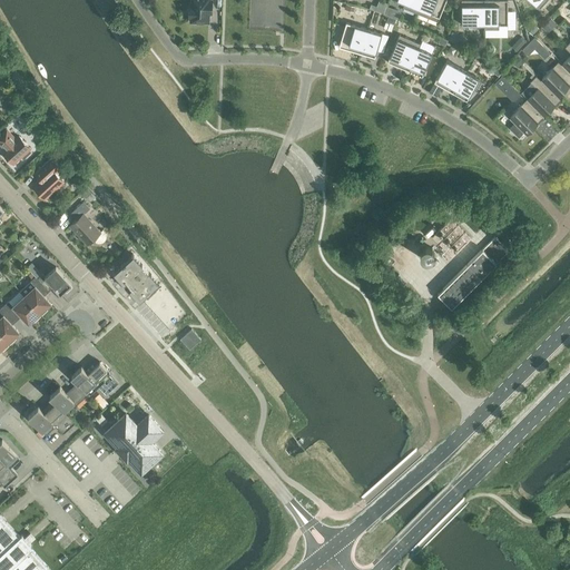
[(192,0),(192,5),(189,5),(188,18),(192,18),(190,22),(195,22),(196,23),(204,23),(205,22),(208,22),(208,13),(212,13),(212,0),(209,0),(192,0)]
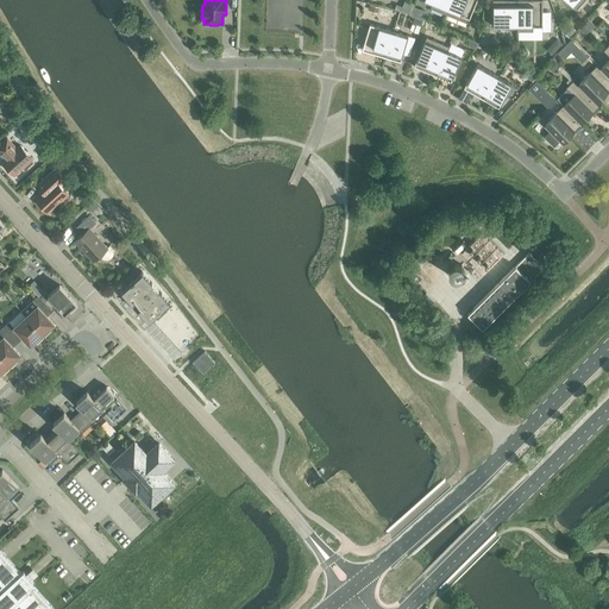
[(431,8),(445,14),(450,0),(422,0),(424,0),(432,4),(431,8)]
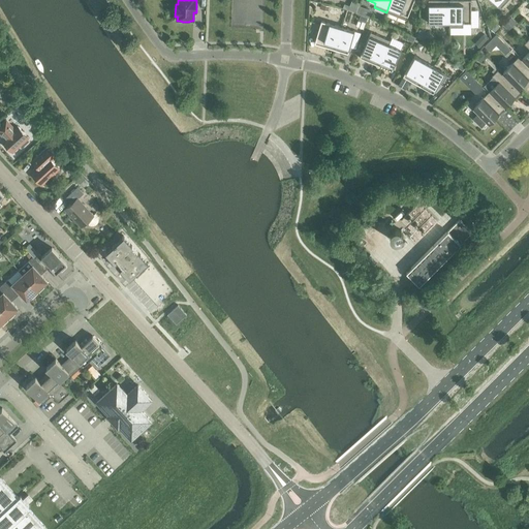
[(391,0),(386,12),(406,21),(413,0),(391,0)]
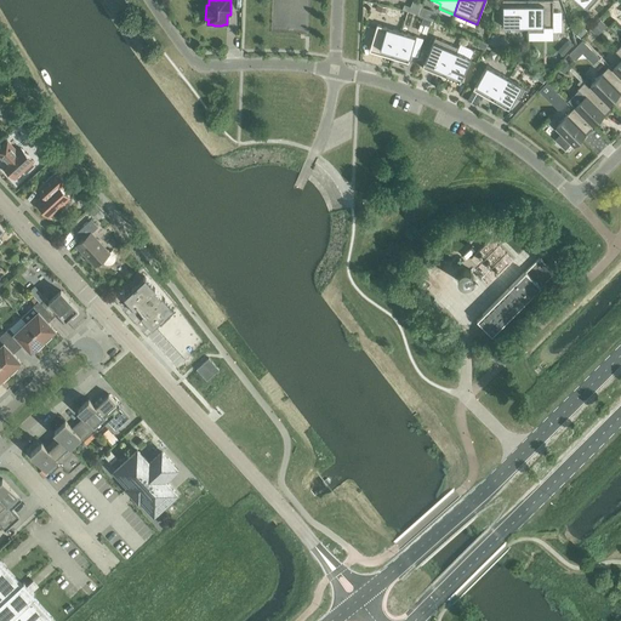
[(502,27),(528,27),(527,0),(518,0),(518,3),(502,3),(502,27)]
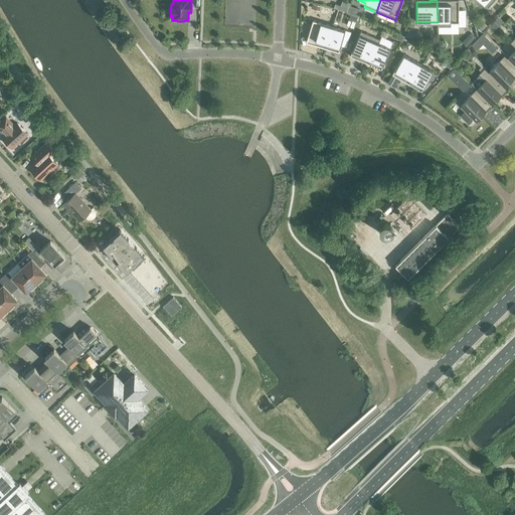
[(437,0),(438,22),(437,27),(451,26),(451,22),(459,22),(459,16),(459,2),(446,2),(445,0),(437,0)]
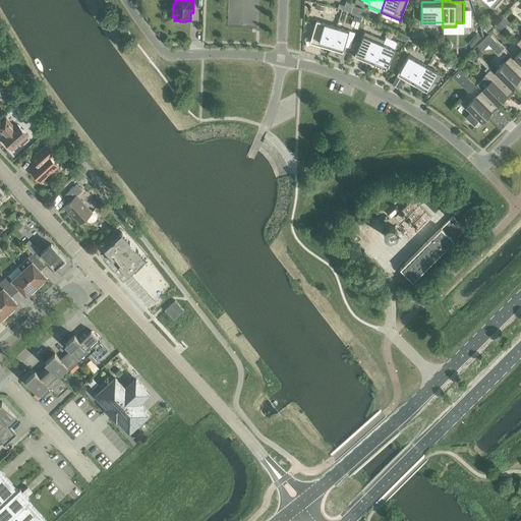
[(483,0),(494,8),(500,0),(483,0)]
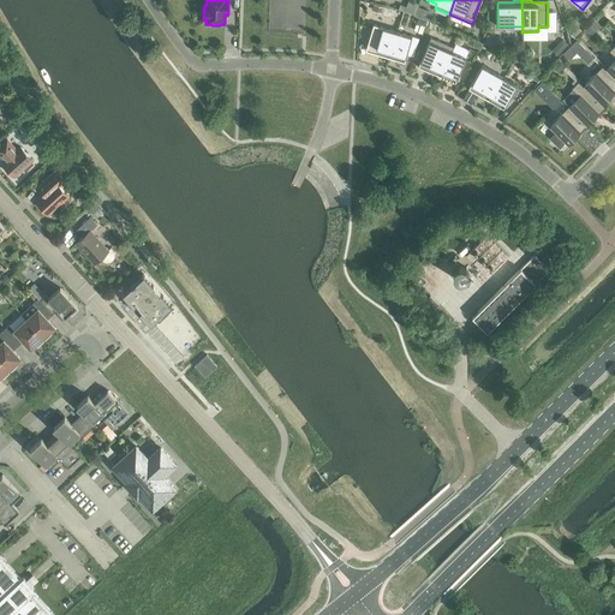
[(400,5),(399,10),(413,15),(416,10),(400,5)]
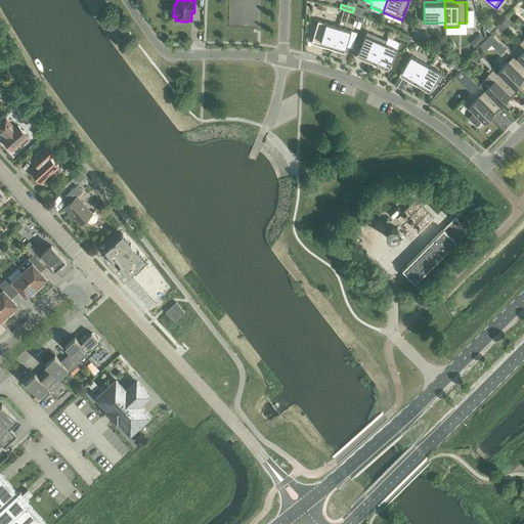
[(484,17),(481,19),(483,26),(483,27),(489,33),(495,26),(488,20),(484,17)]
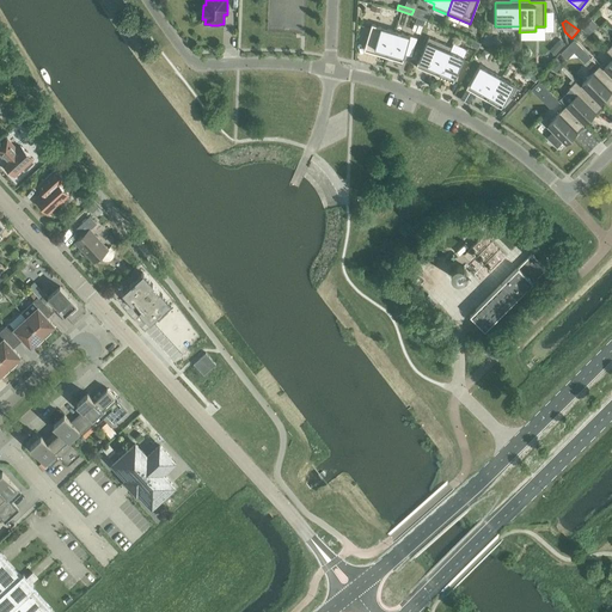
[(588,22),(583,26),(591,34),(595,28),(588,22)]
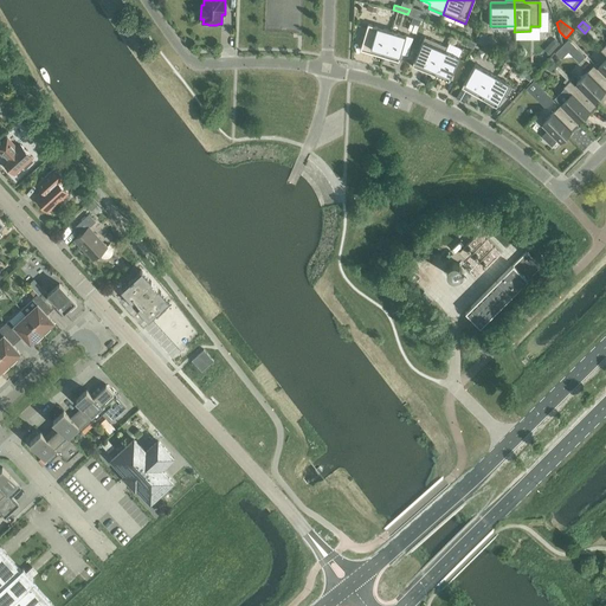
[(384,57),(385,55),(392,31),(368,24),(361,47),(375,52),(375,55),(384,57)]
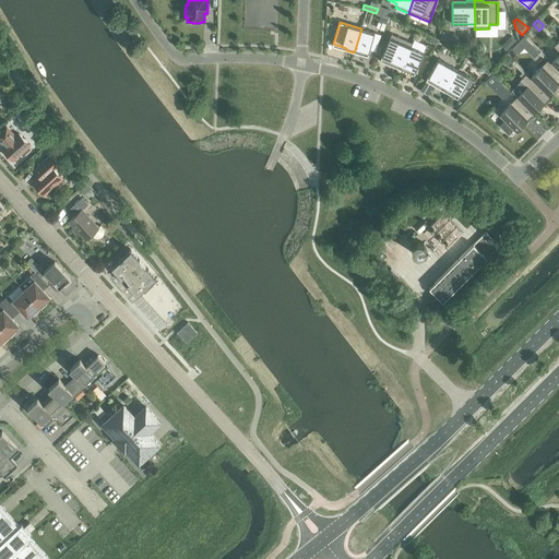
[(355,50),(359,51),(358,57),(366,59),(367,59),(375,33),(361,28),(355,50)]
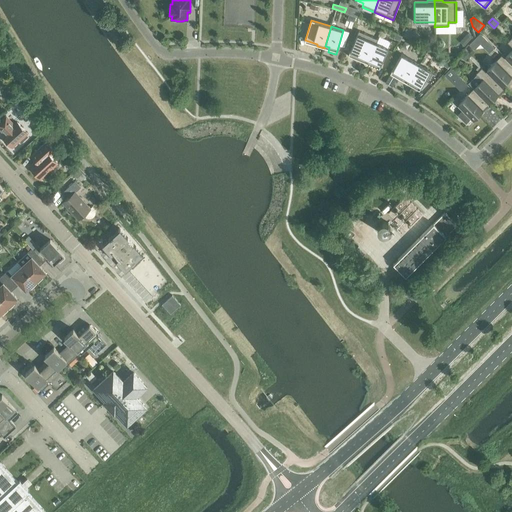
[(406,29),(402,36),(418,43),(421,36),(406,29)]
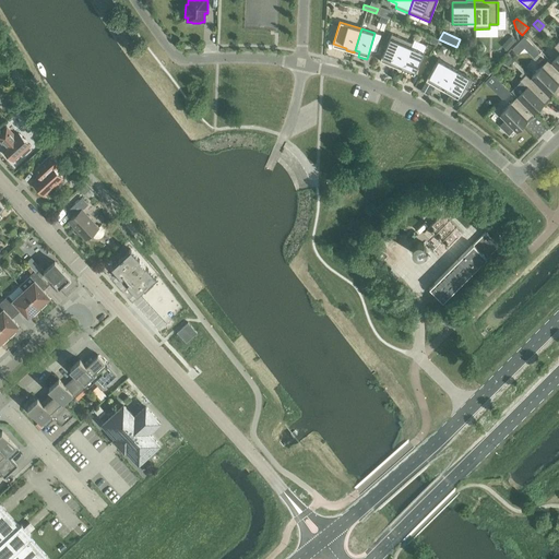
[(401,70),(402,68),(411,47),(413,43),(391,34),(381,58),(394,63),(393,67),(401,70)]
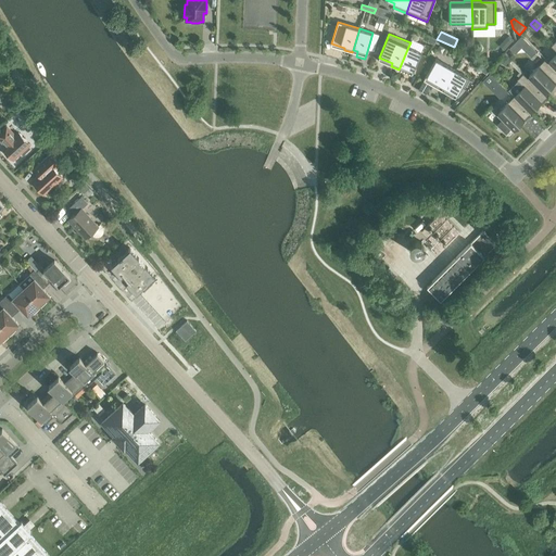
[(521,36),(509,48),(515,54),(527,42),(521,36)]
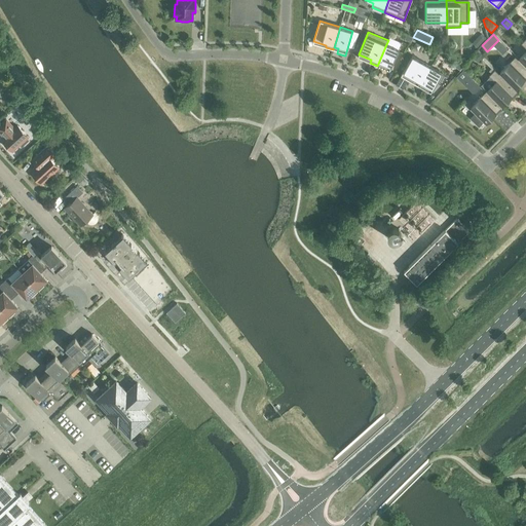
[(480,35),(476,39),(481,43),(485,39),(480,35)]
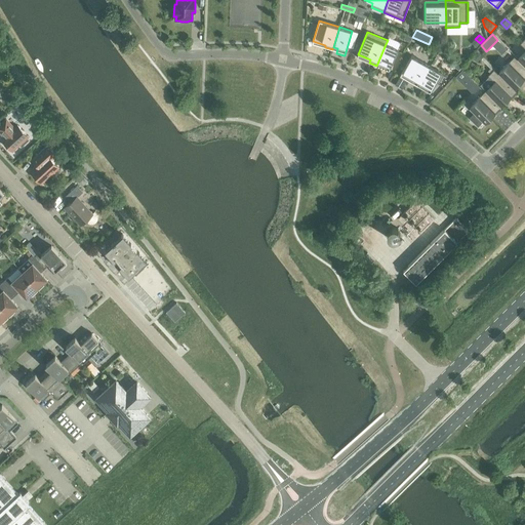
[(377,64),(381,66),(380,68),(389,71),(398,49),(386,44),(377,64)]
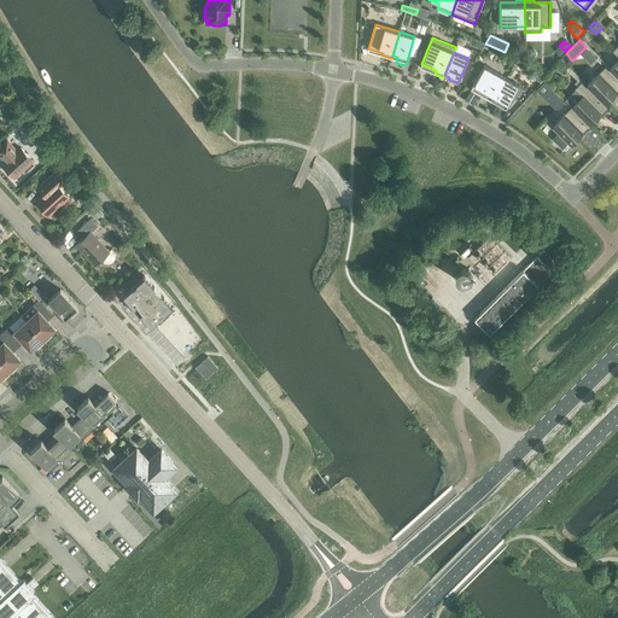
[(561,60),(554,68),(561,74),(567,66),(561,60)]
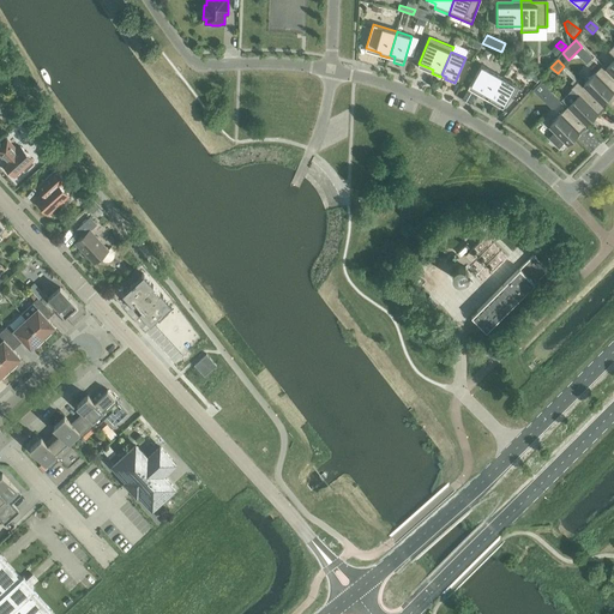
[(489,101),(491,98),(503,77),(481,65),(469,86),(482,94),(481,96),(489,101)]
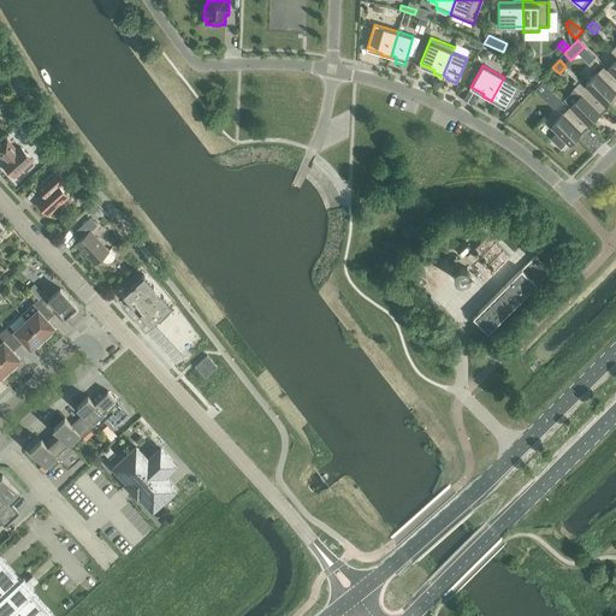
[(603,102),(615,89),(615,81),(603,67),(585,84),(603,102)]
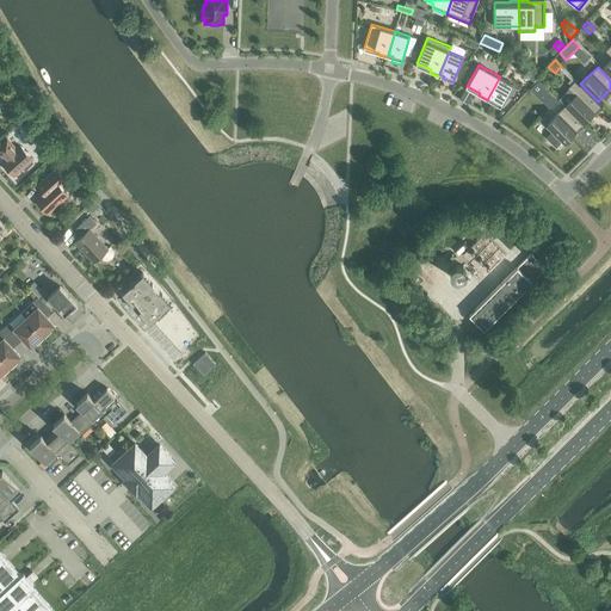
[(488,98),(493,100),(492,103),(500,109),(508,94),(511,96),(516,87),(513,86),(513,85),(500,76),(488,98)]
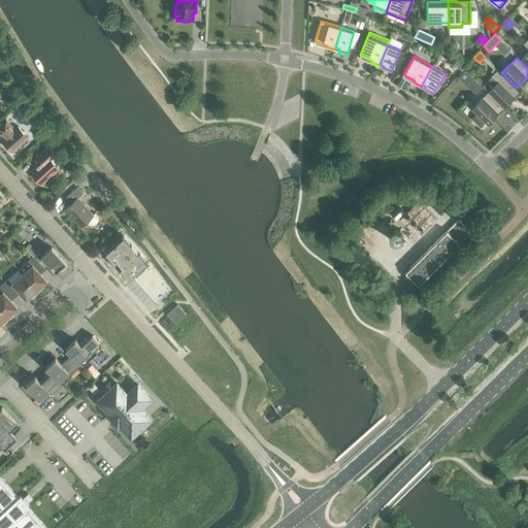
[(465,70),(458,77),(475,94),(482,88),(465,70)]
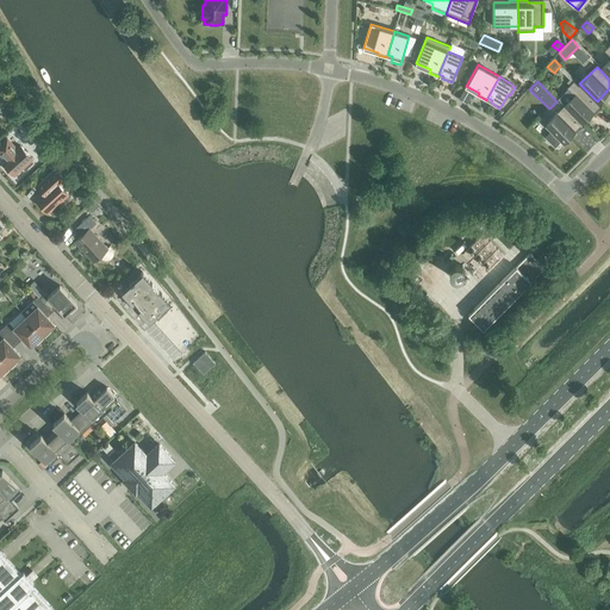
[(599,107),(573,81),(567,88),(568,89),(559,100),(583,124),(599,107)]
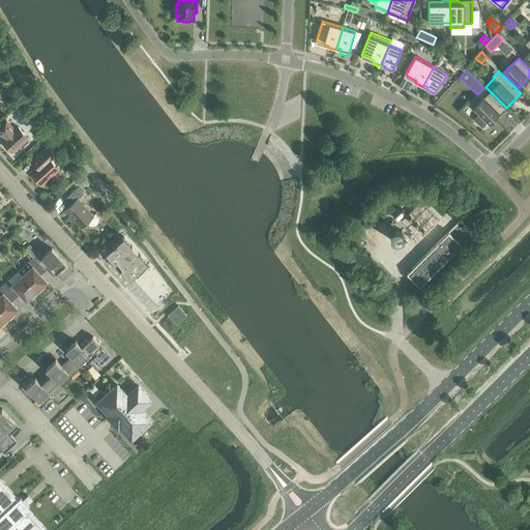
[(490,123),(504,109),(489,93),(474,108),(479,114),(474,119),(482,127),(488,121),(490,123)]
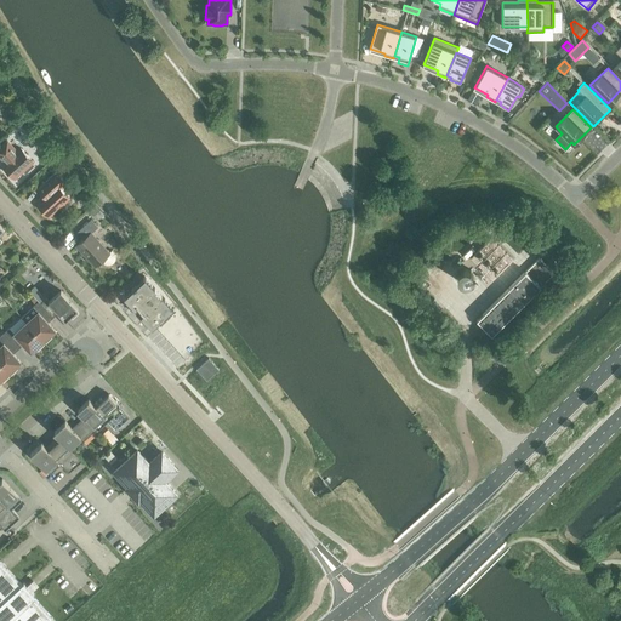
[(0,157),(1,159),(3,159),(6,163),(3,165),(15,178),(23,170),(26,172),(33,166),(30,164),(33,161),(21,148),(17,152),(7,141),(0,147),(0,157)]
